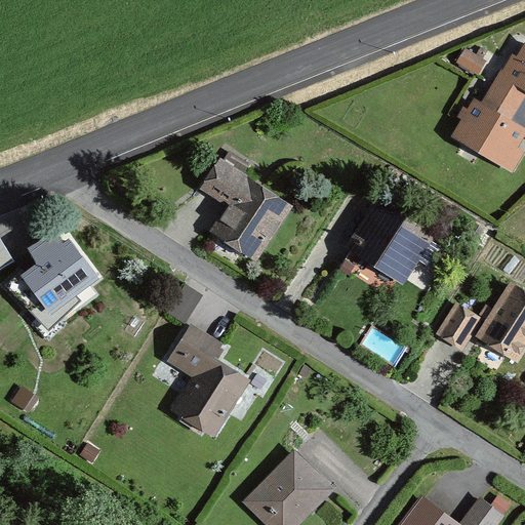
[(524,51),(521,59),(516,56),(509,70),(505,68),(486,101),(476,95),(470,106),(466,104),(457,120),(461,122),(452,139),(516,175),(524,159),(524,148),(522,147),(524,140),(524,51)]
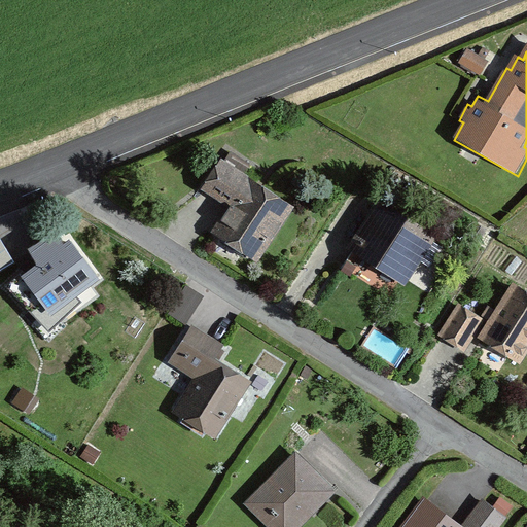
[(490,63),(470,53),(463,66),(483,76),(490,63)]
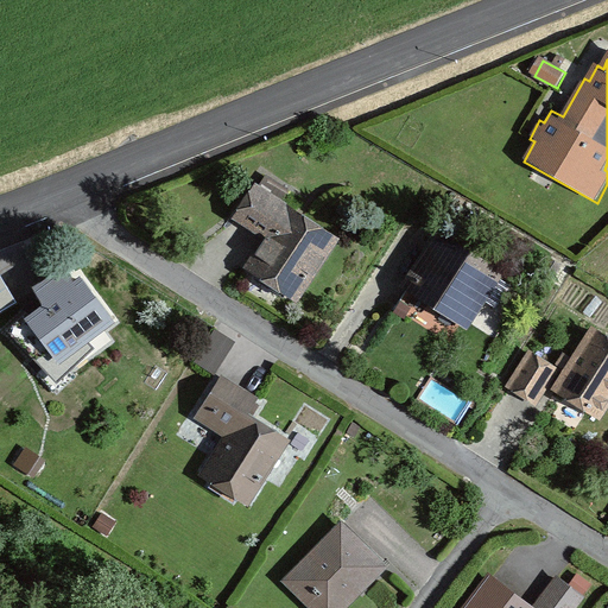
[(341,236),(258,184),(236,217),(265,235),(245,266),(299,301),(341,236)]
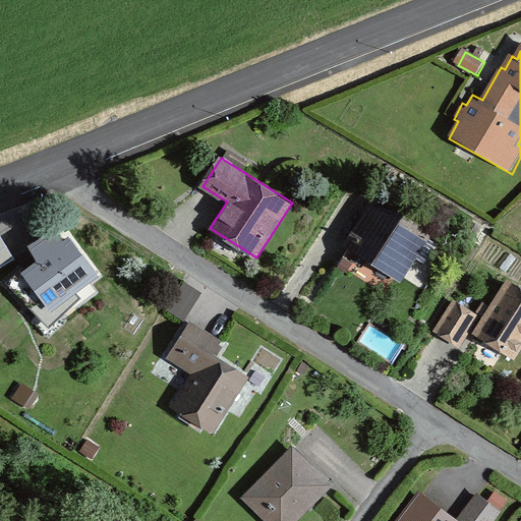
[(429,234),(377,199),(348,244),(401,279),(429,234)]
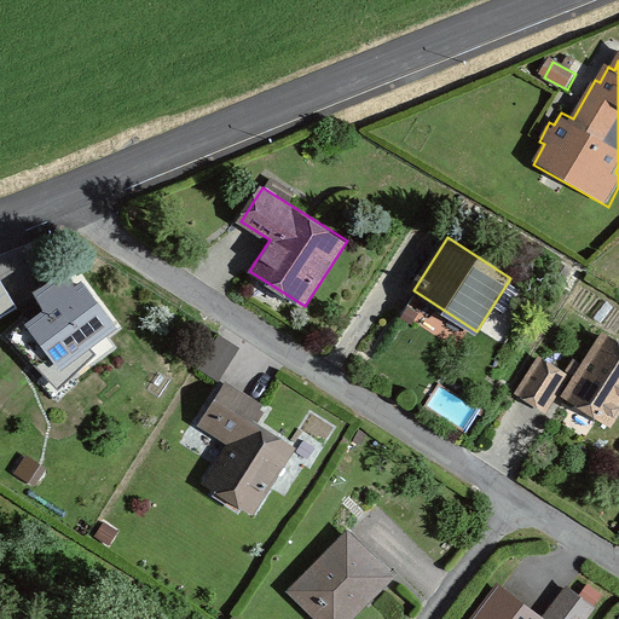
[(1,276),(0,276),(0,314),(16,307),(1,276)]
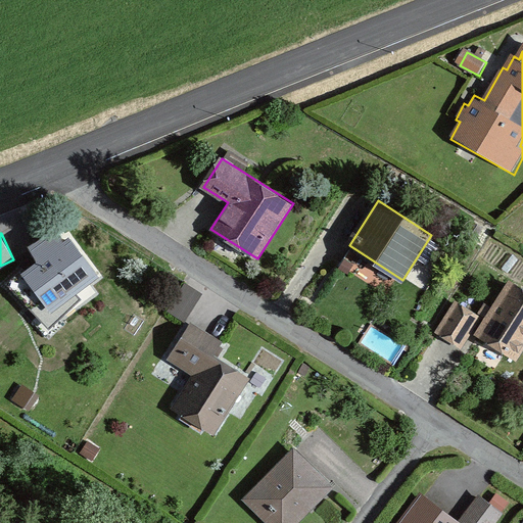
[(72,237),(20,272),(53,319),(78,301),(73,293),(98,275),(72,237)]
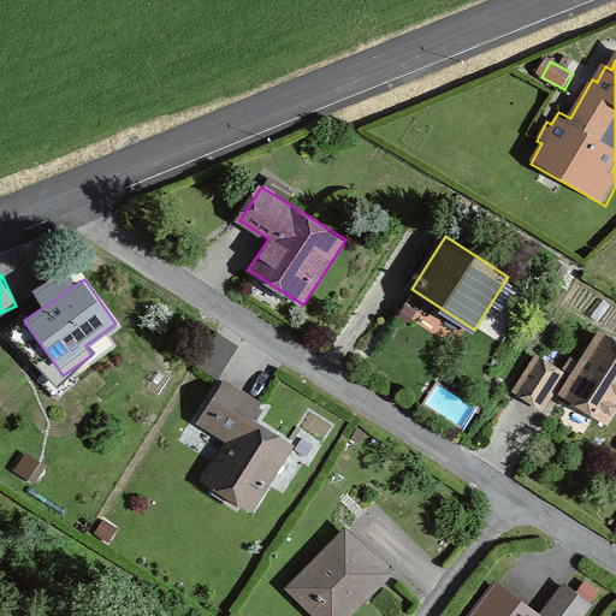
[(200,365),(220,375),(237,342),(215,331),(200,365)]
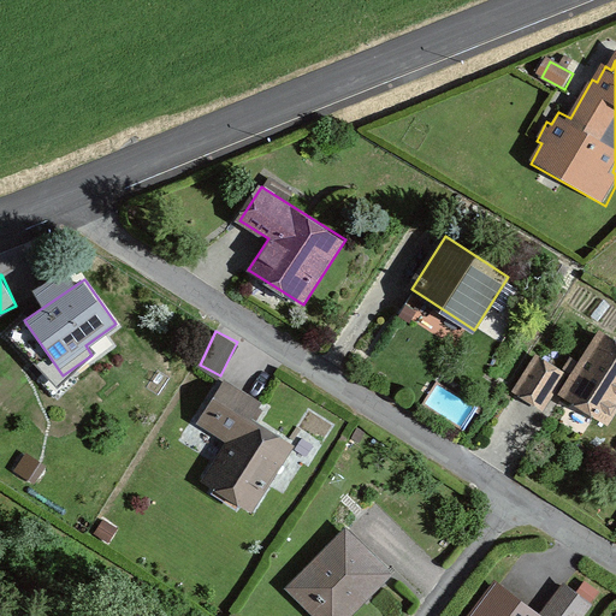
[(615,414),(615,339),(604,332),(563,395),(610,424),(615,414)]
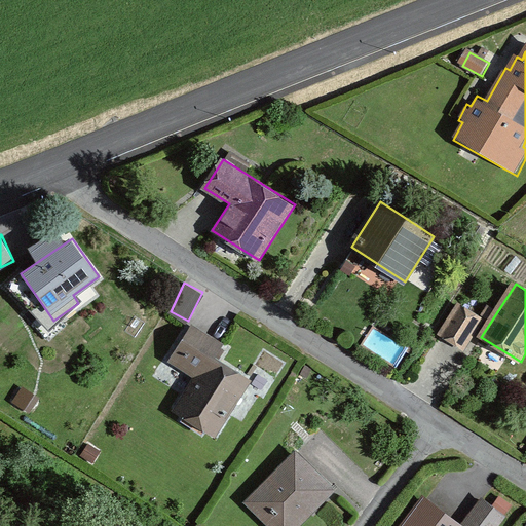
[(440,335),(466,345),(481,309),(454,299),(440,335)]
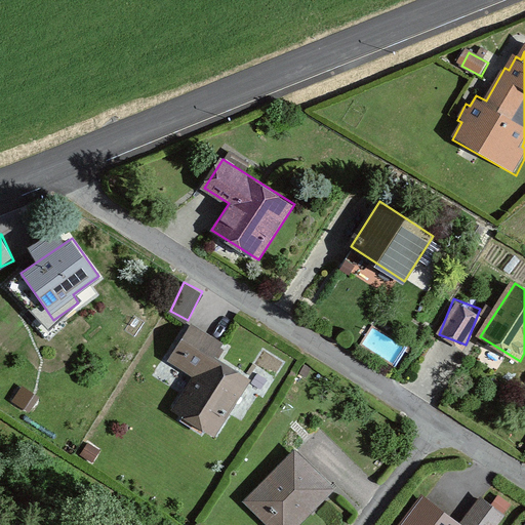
[(231,348),(191,322),(164,363),(190,379),(171,407),(218,437),(254,380),(224,360),(231,348)]
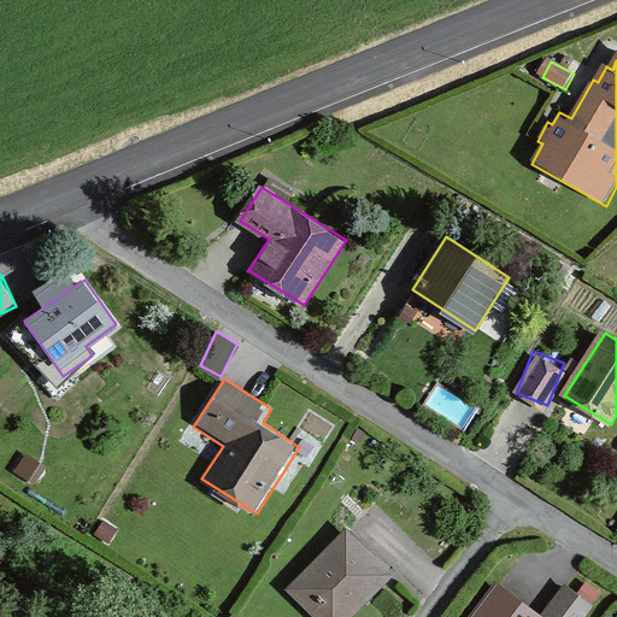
[(353,616),(397,571),(346,523),(285,586),(317,616),(353,616)]
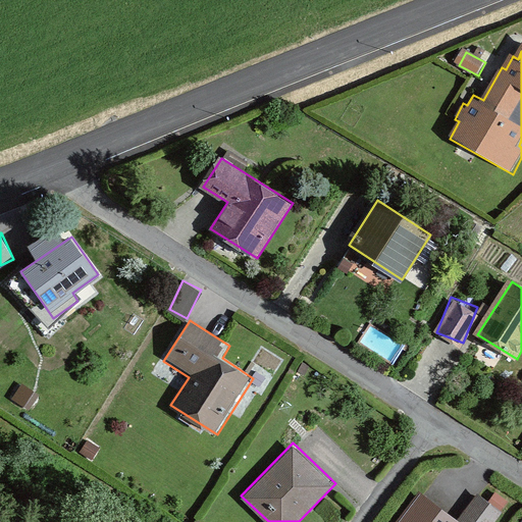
[(484,486),(460,518),(464,521),(496,521),(509,506),(484,486)]
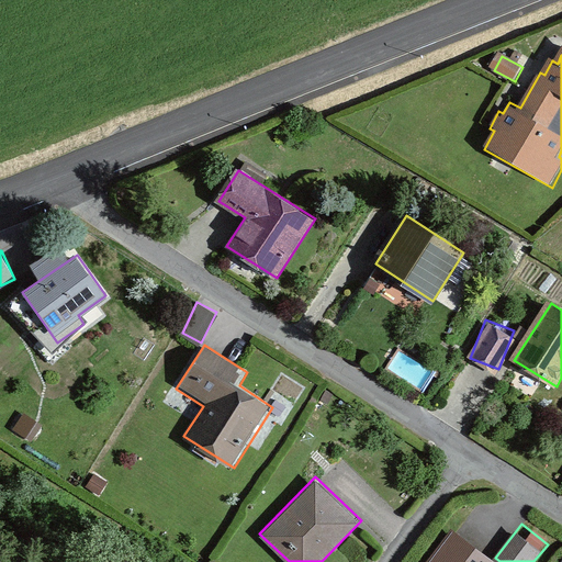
[(499,561),(495,558),(454,527),(426,561),(499,561)]
